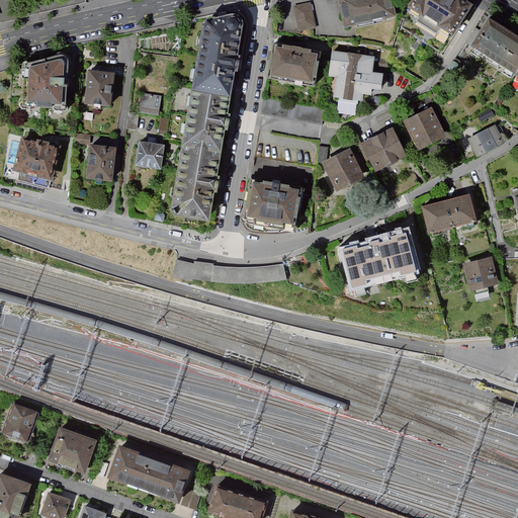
[(396,0),(339,0),(347,31),(400,19),(396,0)]
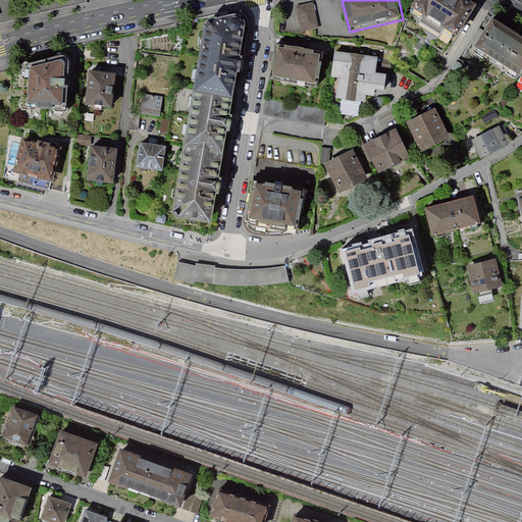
[(481,7),(469,0),(417,0),(411,10),(460,41),(481,7)]
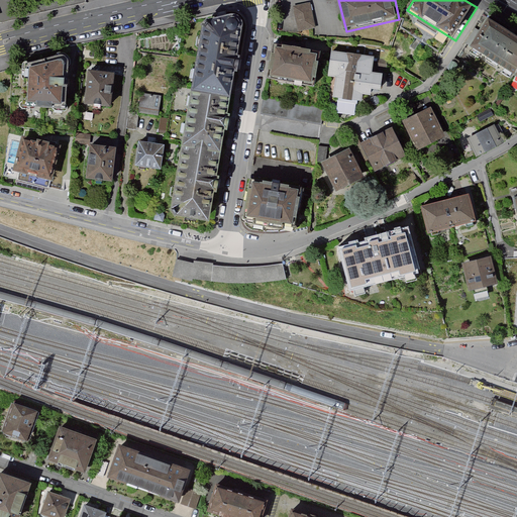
[(312,4),(294,8),(300,33),(317,29),(312,4)]
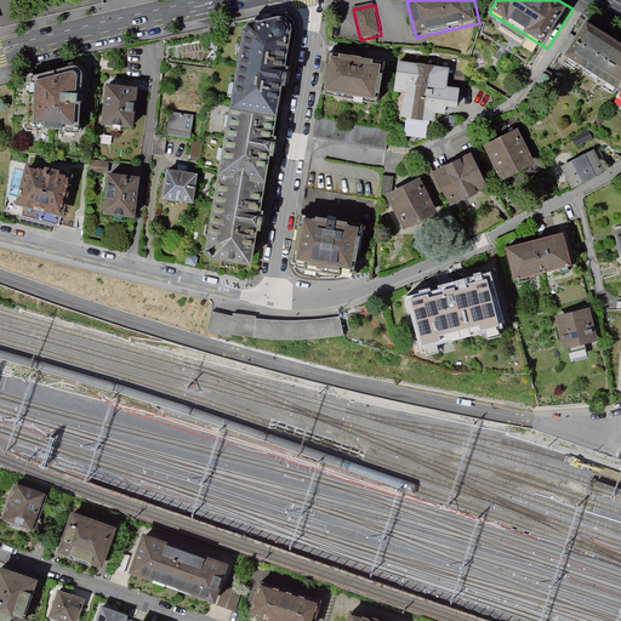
[(243,30),(231,108),(277,117),(283,86),(285,86),(288,77),(289,67),(285,66),(291,34),(291,28),(291,24),(289,21),(288,18),(284,17),(280,16),(275,17),(251,23),(249,22),(241,29),(243,30)]
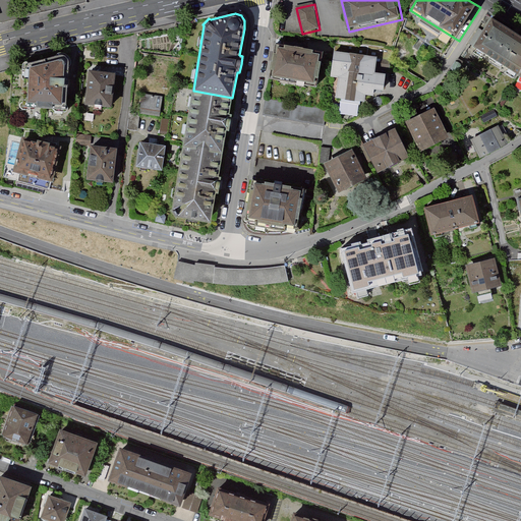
[(476,52),(517,78),(520,72),(520,37),(496,21),(493,21),(476,52)]
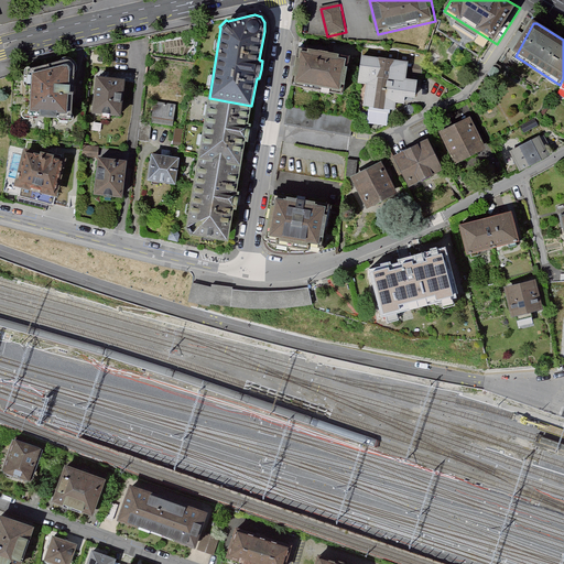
[(349,56),(299,46),(291,85),(343,94),(349,56)]
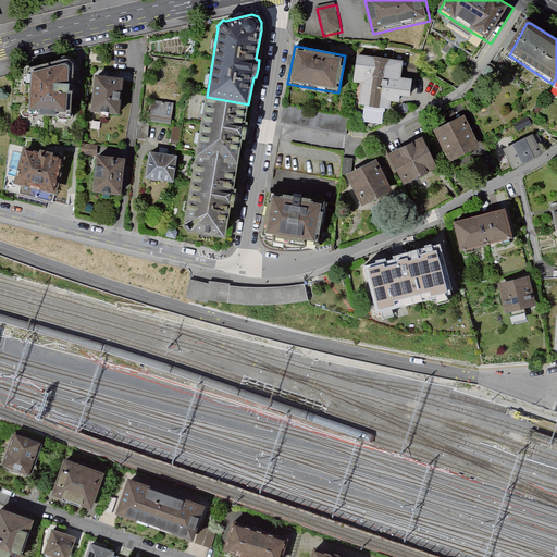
[(404,62),(357,57),(354,84),(361,85),(359,108),(391,111),(392,103),(400,104),(401,98),(411,99),(413,82),(401,81),(404,62)]
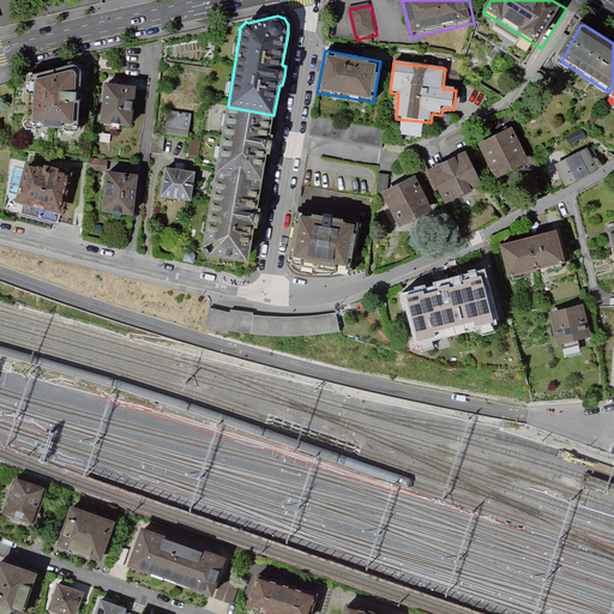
[(77,128),(80,71),(79,67),(77,65),(73,64),(68,65),(28,76),(24,127),(77,128)]
